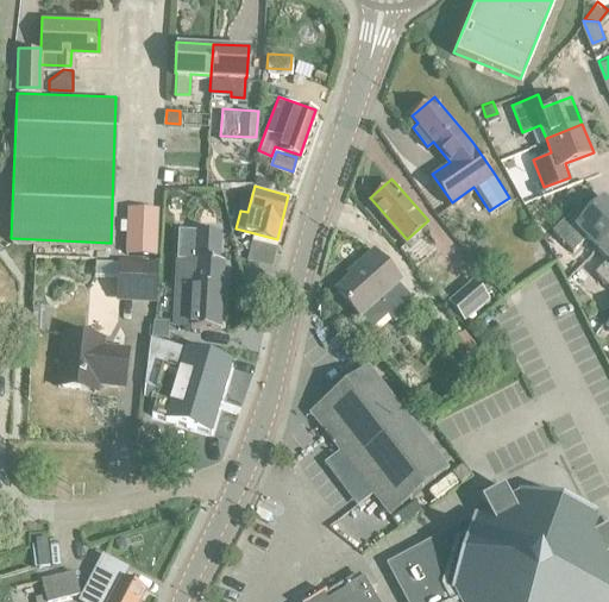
[(571,186),(564,194),(575,205),(582,196),(571,186)]
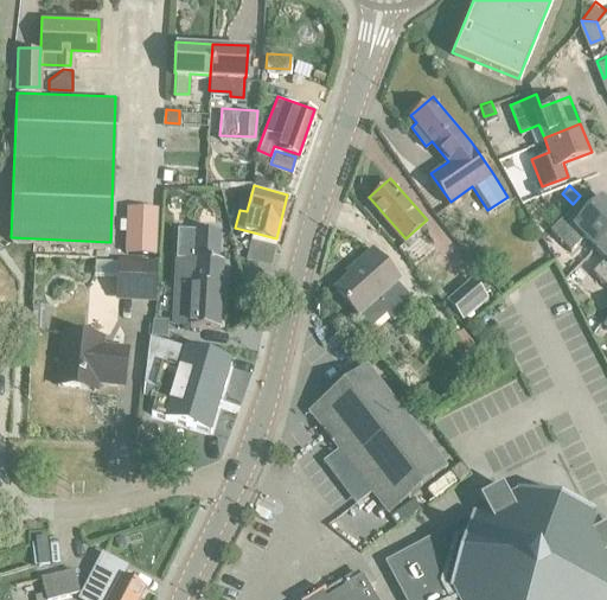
[(585,234),(594,244),(606,230),(606,202),(601,196),(580,217),(569,208),(549,227),(570,247),(585,234)]
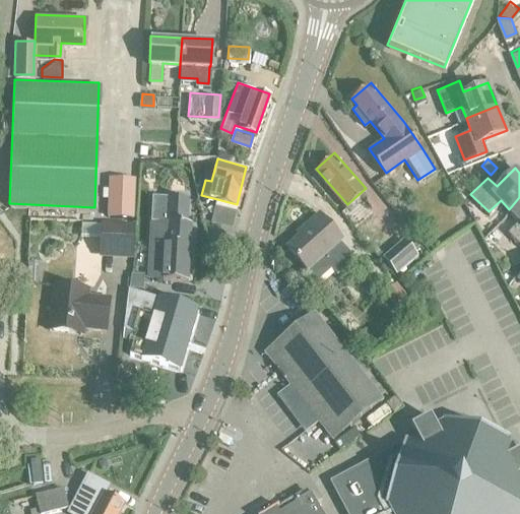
[(110,175),(109,213),(133,214),(134,176),(110,175)]
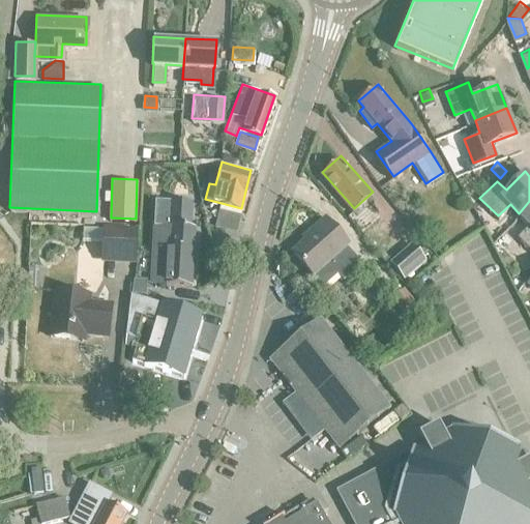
[(154,197),(153,222),(158,222),(156,242),(167,242),(167,245),(165,282),(190,283),(194,224),(190,224),(192,199),(154,197)]
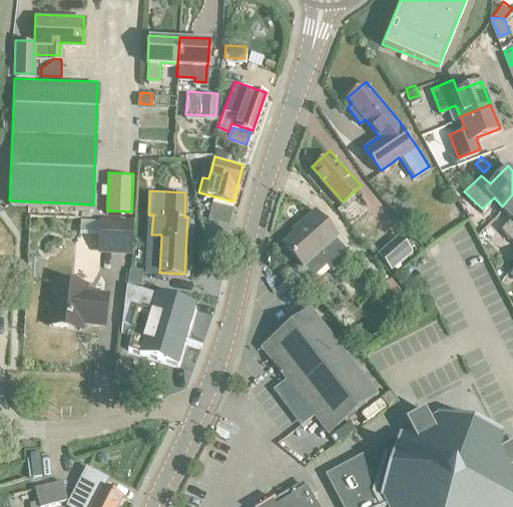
[(512,194),(502,206),(511,215),(500,226),(512,239),(512,194)]
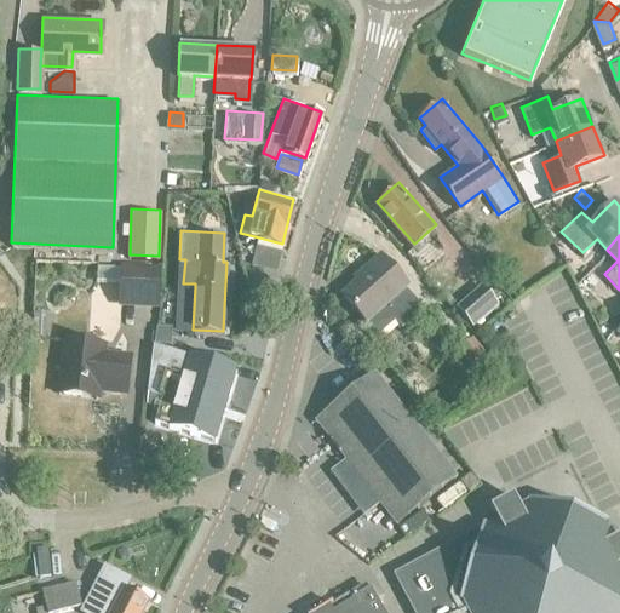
[(251,261),(275,267),(281,248),(256,242),(251,261)]
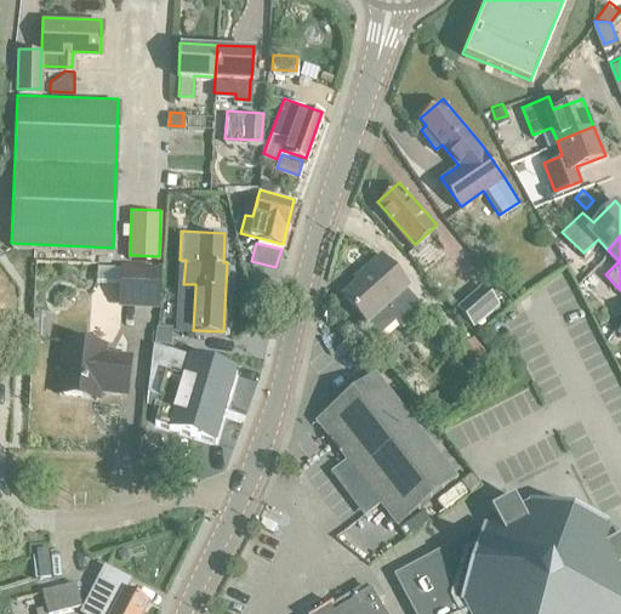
[(368,271),(343,293),(366,318),(363,323),(376,337),(397,319),(404,328),(425,310),(412,296),(404,285),(408,282),(381,253),(364,268),(368,271)]
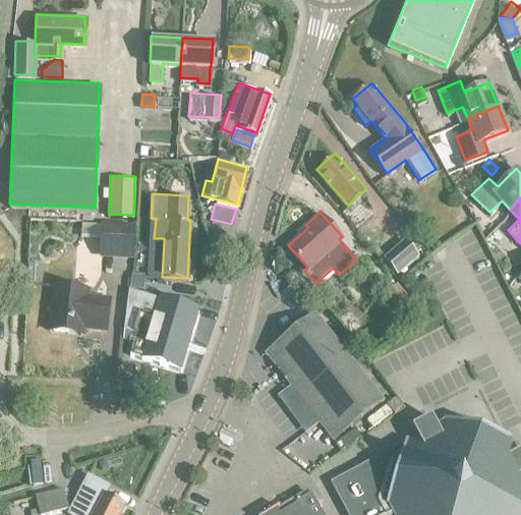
[(102,222),(101,248),(131,249),(132,223),(102,222)]
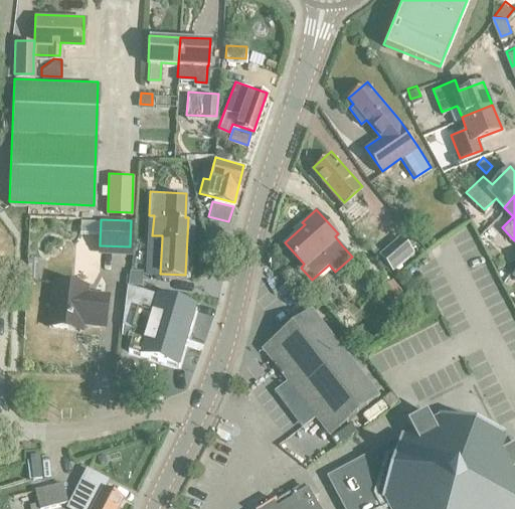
[(380,252),(393,268),(415,248),(401,233),(380,252)]
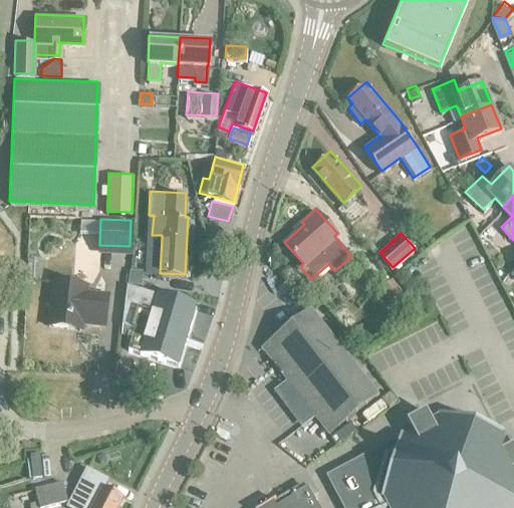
[(142,272),(129,272),(127,281),(142,283),(142,272)]
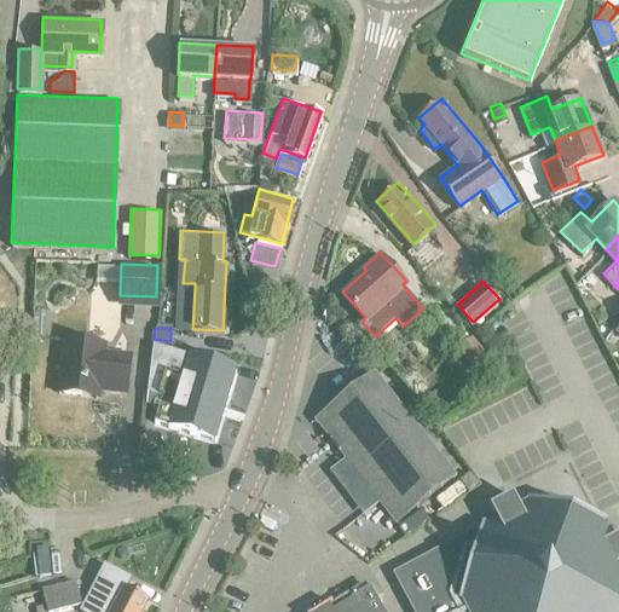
[(457,345),(487,384),(503,373),(472,333),(457,345)]
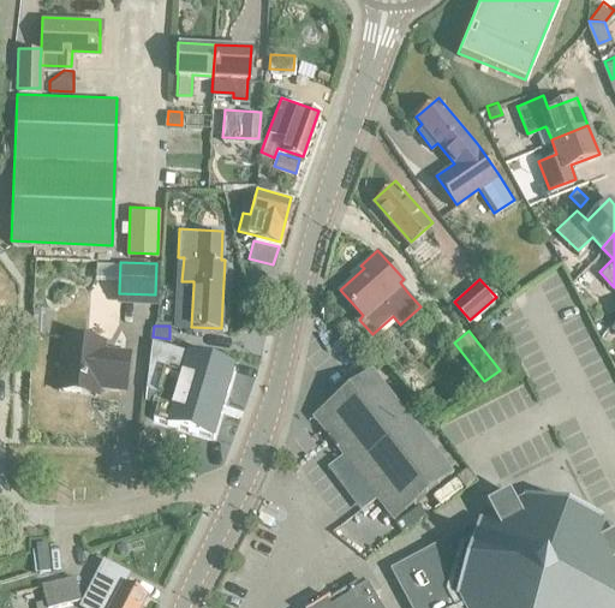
[(129,350),(102,347),(102,339),(64,335),(58,387),(96,391),(97,383),(124,386),(129,350)]
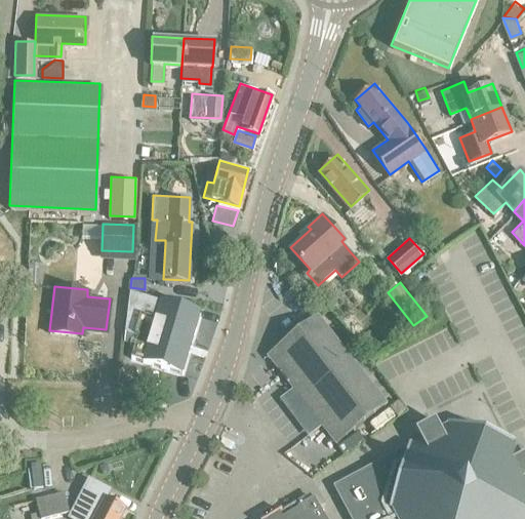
[(129,288),(124,329),(135,332),(129,353),(180,369),(199,309),(145,292),(144,293),(129,288)]
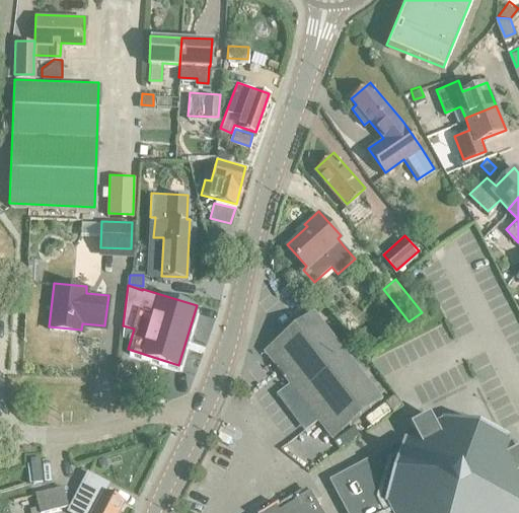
[(314,310),(266,348),(331,434),(356,416),(380,396),(356,365),(314,310)]
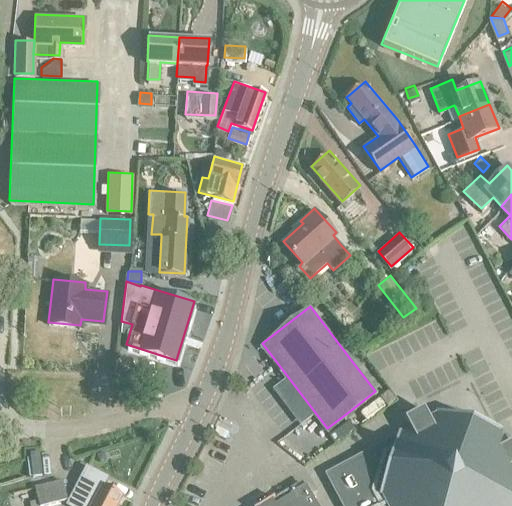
[(377,327),(369,334),(372,339),(381,331),(377,327)]
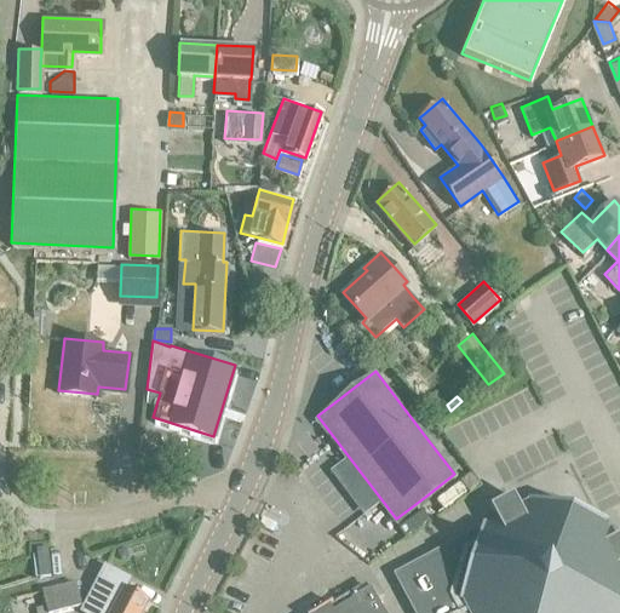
[(141,447),(141,451),(150,451),(150,448),(151,437),(141,437),(141,447)]
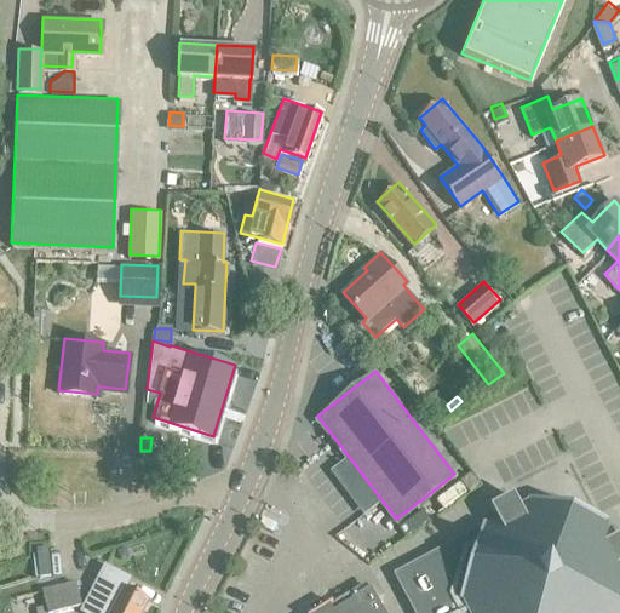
[(480,526),(395,571),(417,612),(619,612),(619,533),(612,538),(602,520),(607,521),(607,519),(592,515),(572,509),(527,494),(527,496),(533,498),(520,505),(512,493),(511,494),(489,505),(495,517),(482,525),(484,519),(482,519),(480,526)]
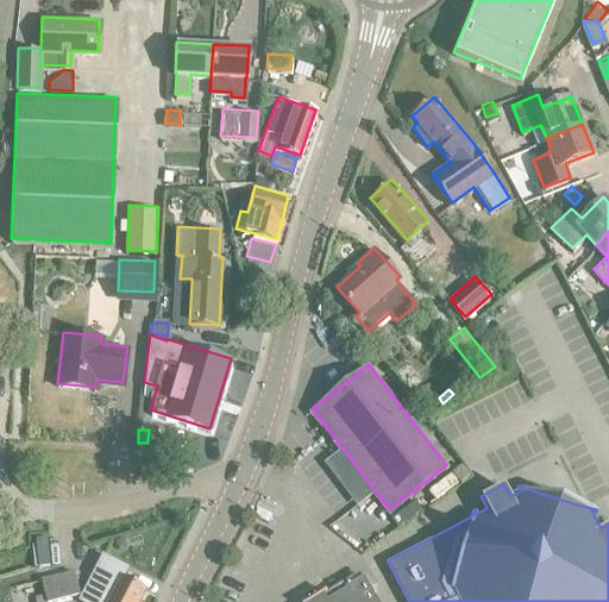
[(102,552),(80,595),(93,601),(135,601),(143,587),(123,575),(127,565),(102,552)]
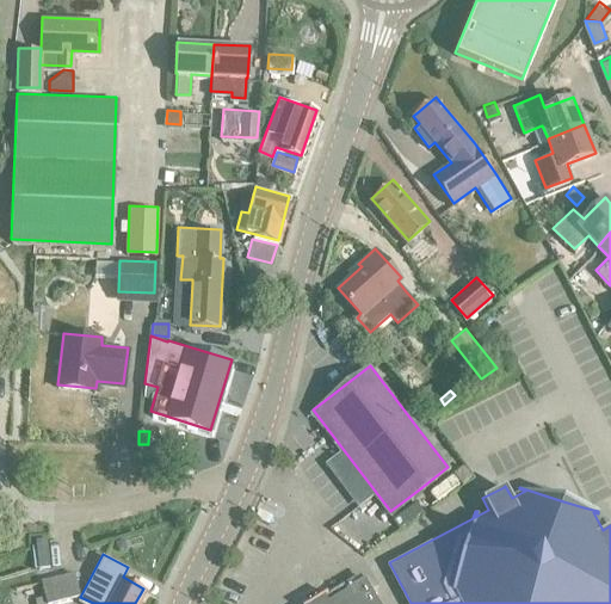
[(42,578),(47,601),(79,592),(74,569),(42,578)]
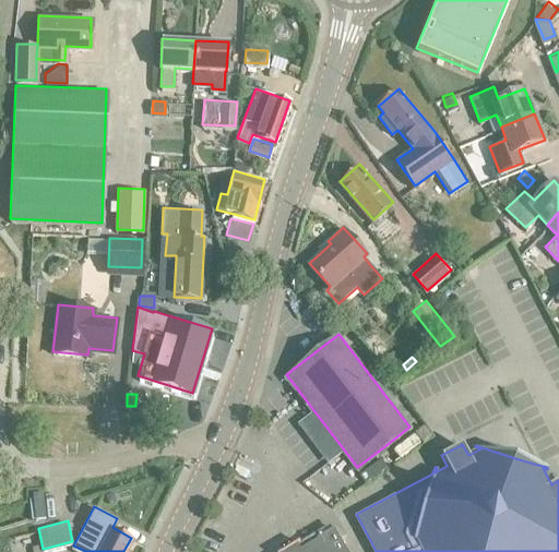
[(349,551),(333,525),(326,530),(317,536),(318,536),(300,547),(298,543),(295,541),(282,549),(281,551),(349,551)]
